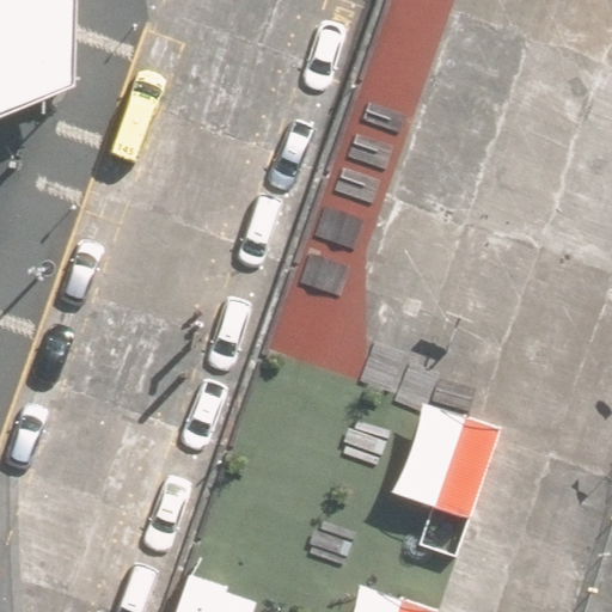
[(0,0),(0,116),(78,84),(78,0),(0,0)]
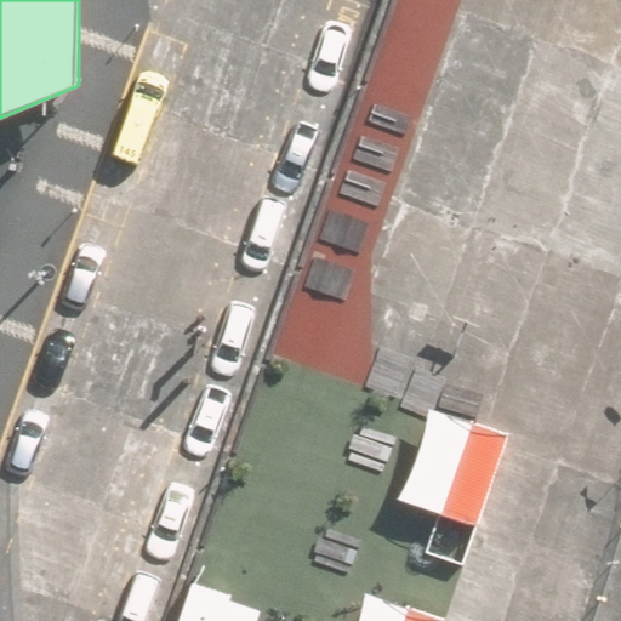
[(499,433),(472,423),(439,512),(467,522),(499,433)]
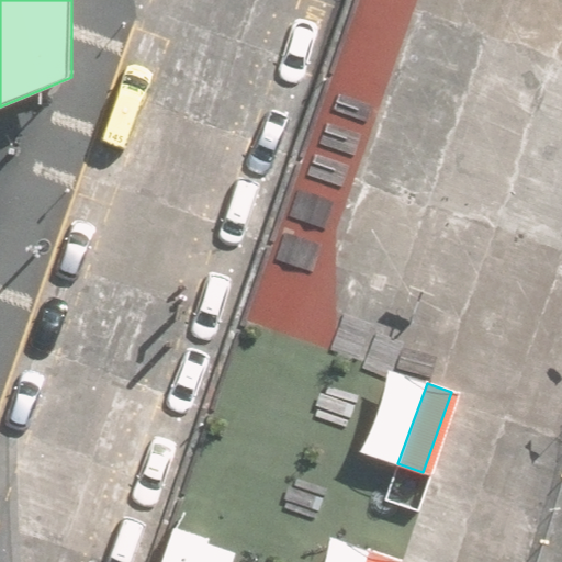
[(409,474),(400,470),(394,485),(405,489),(409,474)]
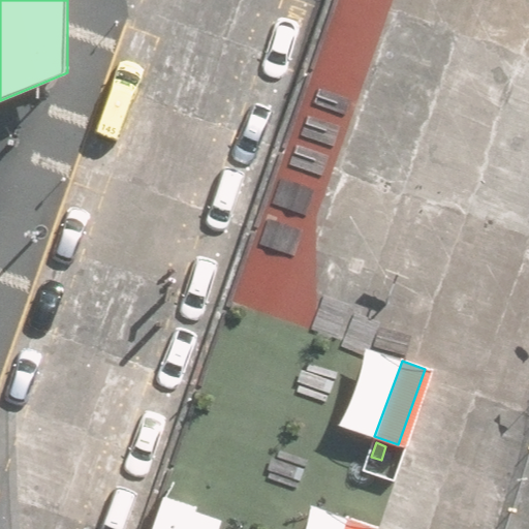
[(166,496),(154,528),(191,528),(199,507),(166,496)]
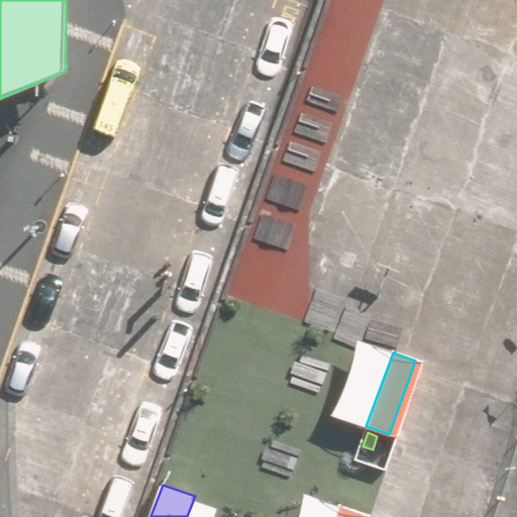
[(364,516),(366,512),(341,503),(336,516),(364,516)]
